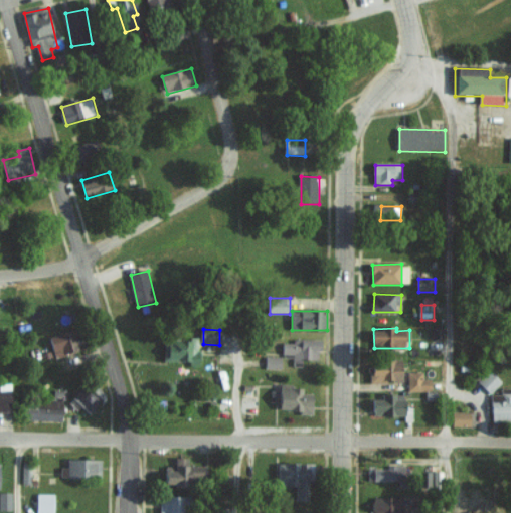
[(84,349),(80,330),(51,337),(56,356),(84,349)]
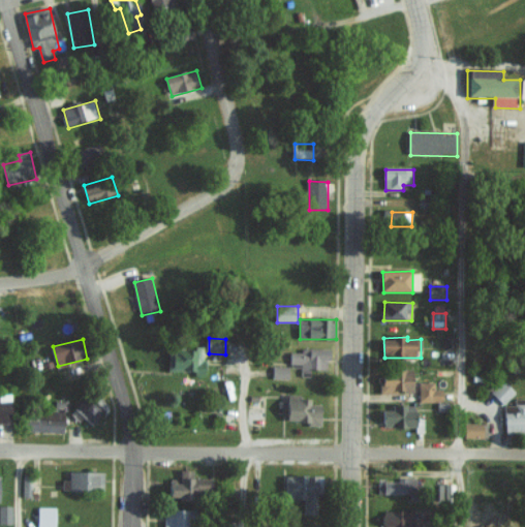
[(196,372),(196,376),(206,376),(206,349),(172,349),(171,371),(196,372)]
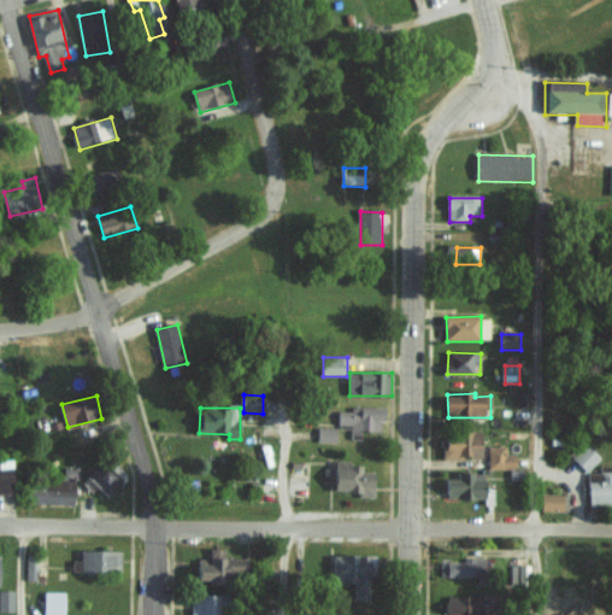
[(386,409),(341,408),(341,426),(353,426),(353,438),(364,438),(364,432),(384,432),(386,409)]
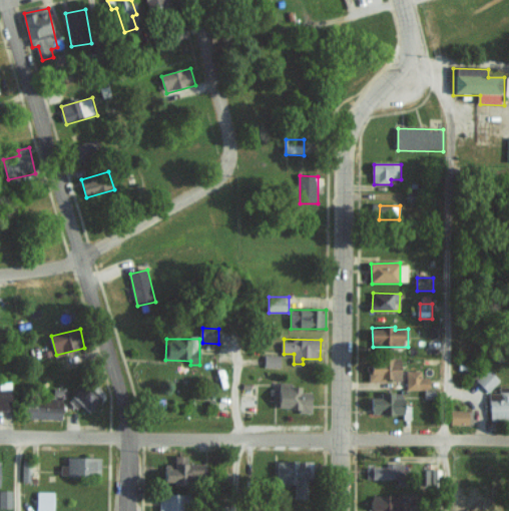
[(282,357),(267,356),(267,368),(282,369),(282,357)]
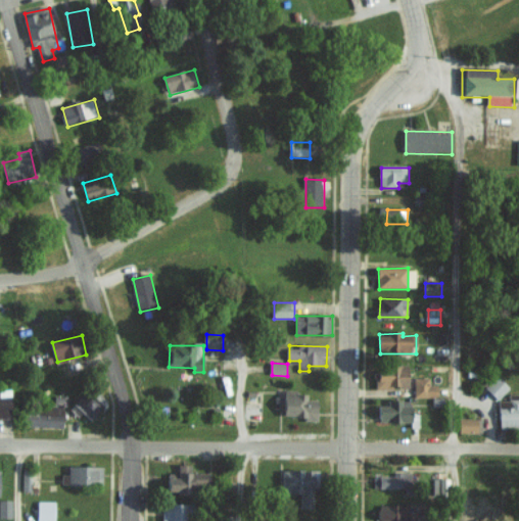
[(409,366),(378,366),(379,388),(410,388),(409,366)]
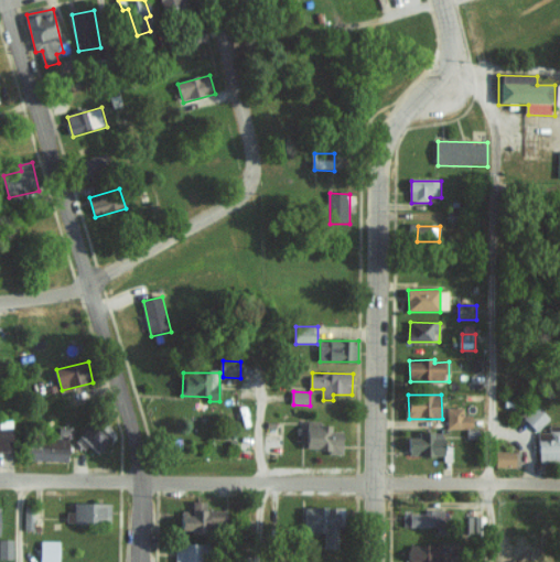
[(526,419),(539,432),(552,419),(538,406),(526,419)]
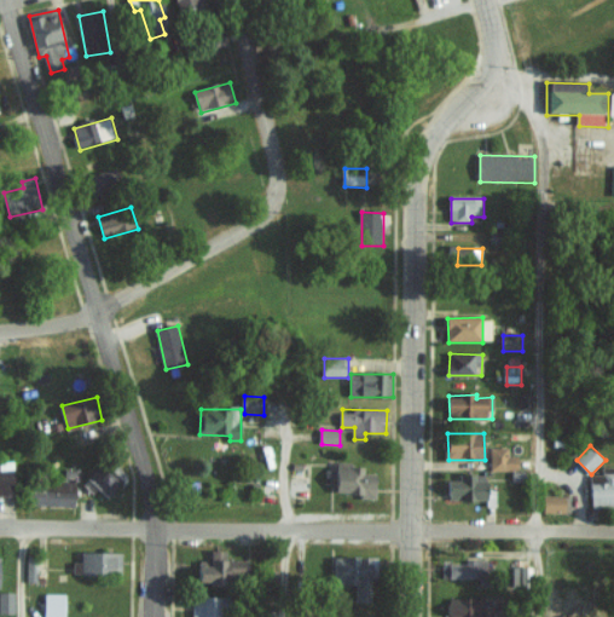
[(510,448),(492,449),(492,472),(520,471),(520,456),(511,456),(510,448)]
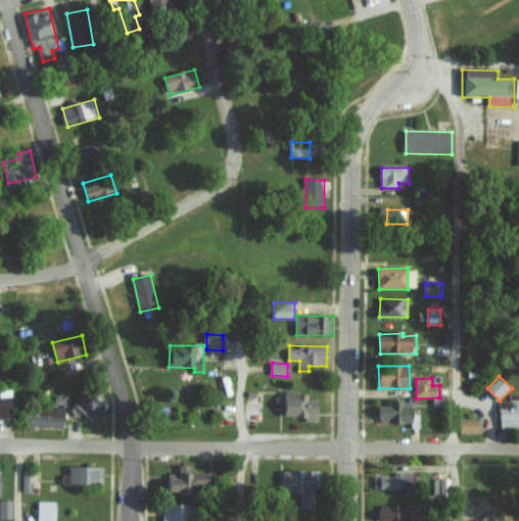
[(107,405),(90,388),(75,405),(92,422),(107,405)]
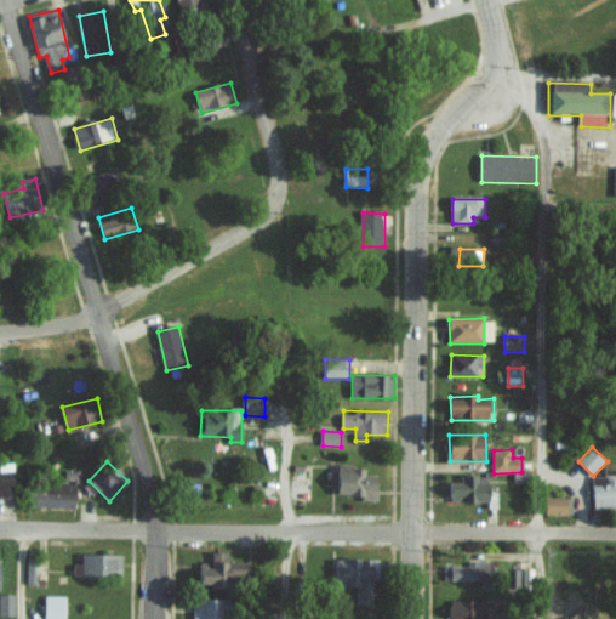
[(0,471),(0,498),(17,498),(16,464),(0,464),(0,472),(0,471)]
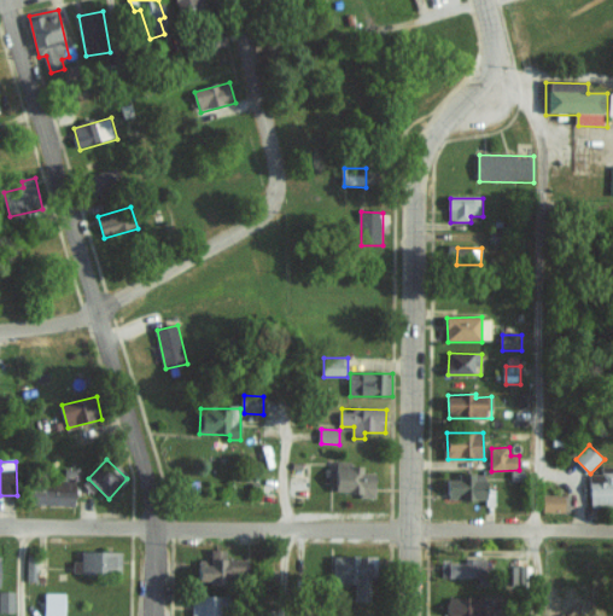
[(337,493),(363,493),(363,499),(377,499),(378,472),(366,472),(366,464),(338,464),(337,493)]
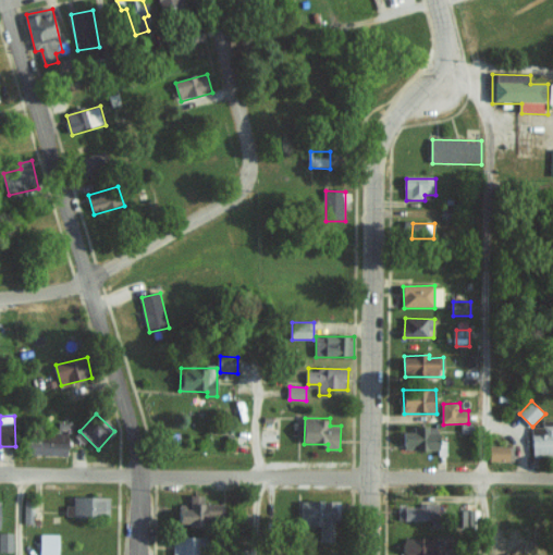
[(552,420),(545,421),(545,431),(533,431),(535,458),(552,457),(552,420)]
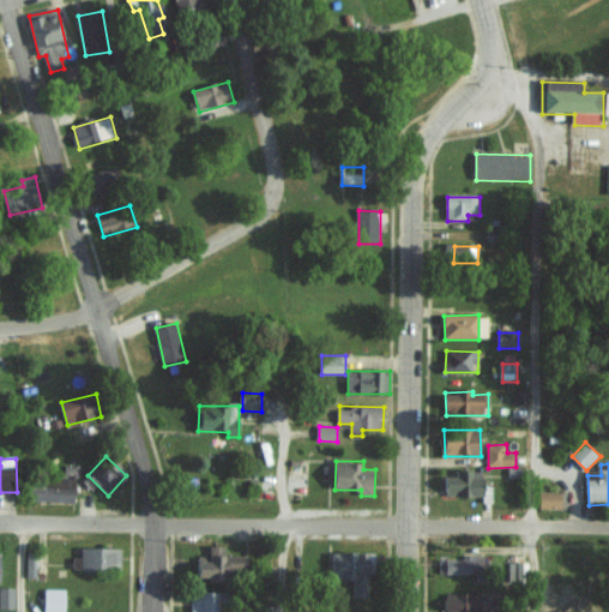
[(77,479),(32,478),(31,502),(77,503),(77,479)]
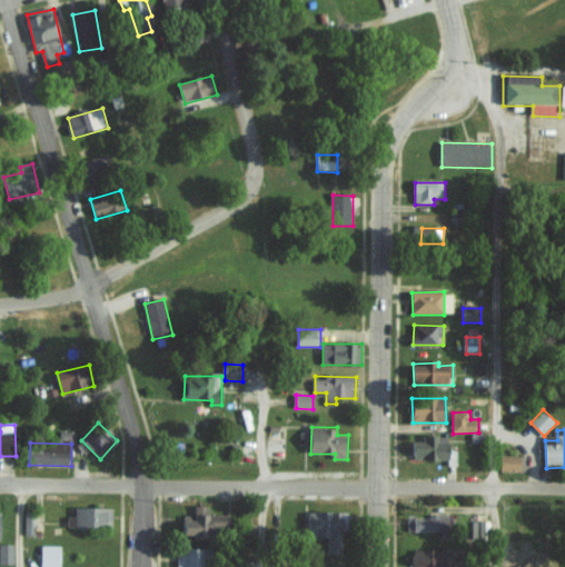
[(503,473),(523,473),(524,457),(503,456),(503,473)]
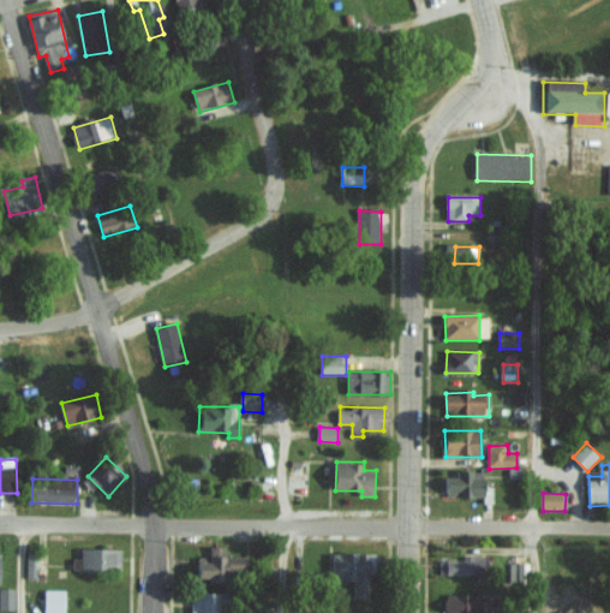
[(227,548),(211,547),(211,558),(199,558),(199,581),(229,581),(229,571),(249,571),(249,557),(227,557),(227,548)]
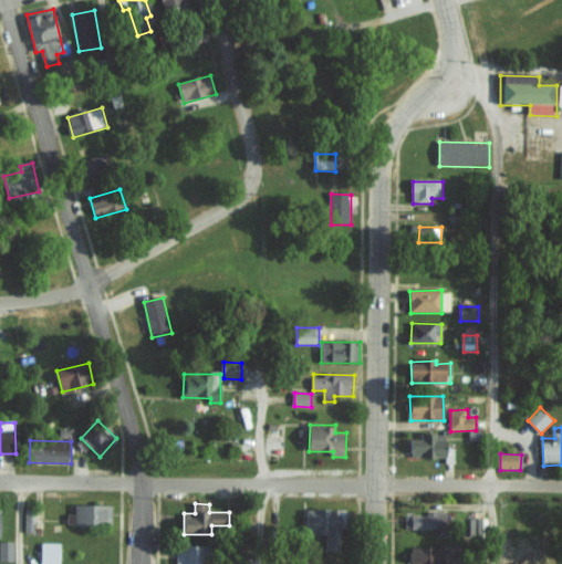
[(113,528),(113,505),(75,505),(75,526),(113,528)]
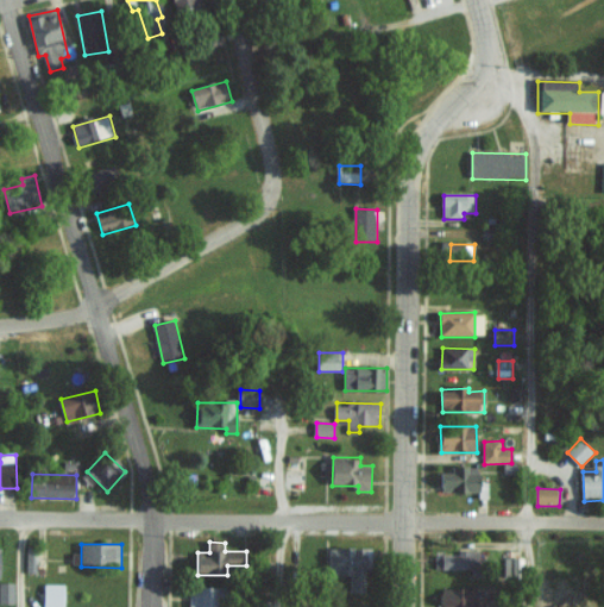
[(29,574),(39,574),(39,548),(29,548),(29,574)]
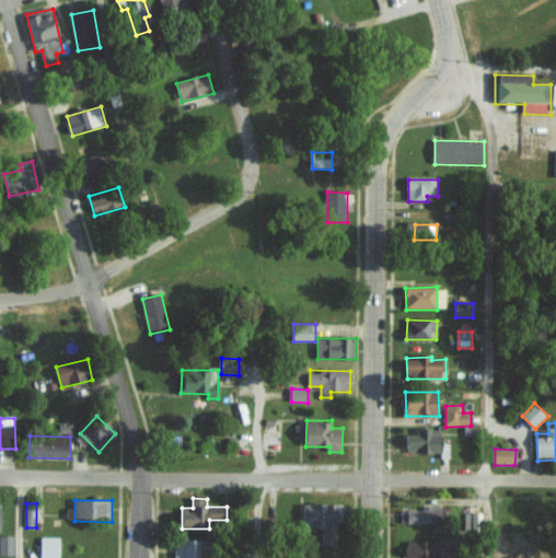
[(305,504),(304,530),(324,530),(324,545),(338,546),(339,504),(305,504)]
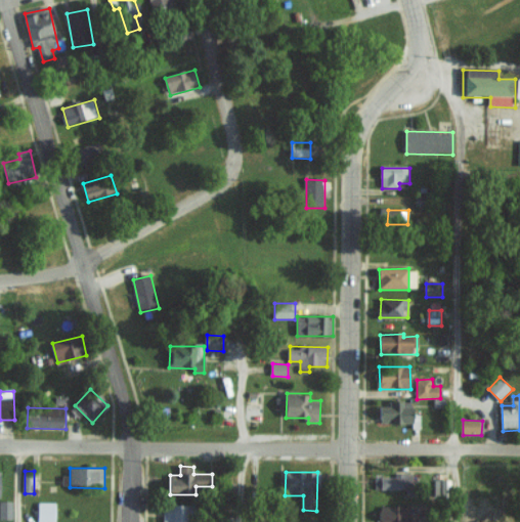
[(376,477),(377,490),(412,489),(410,476),(376,477)]
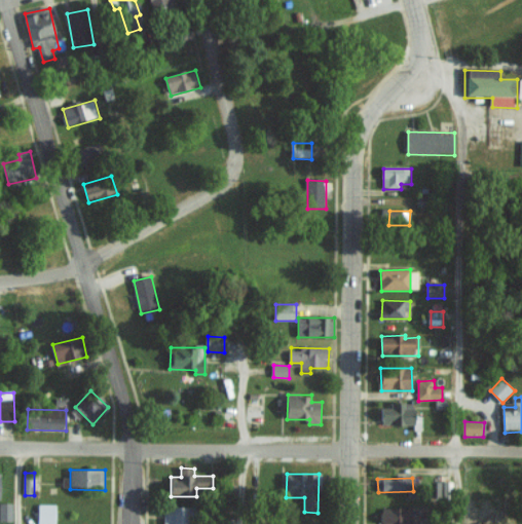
[(13,503),(0,503),(1,522),(14,522),(13,503)]
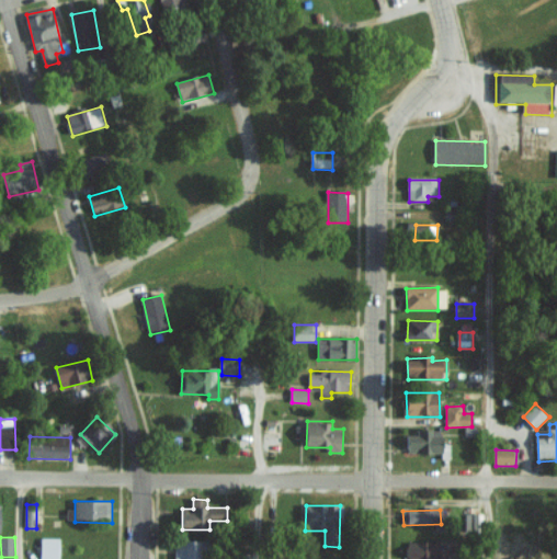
[(60,558),(61,539),(42,539),(41,558),(60,558)]
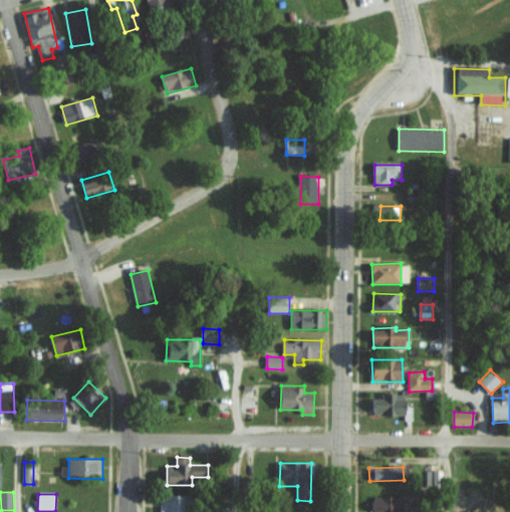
[(185,511),(186,496),(162,495),(161,511),(185,511)]
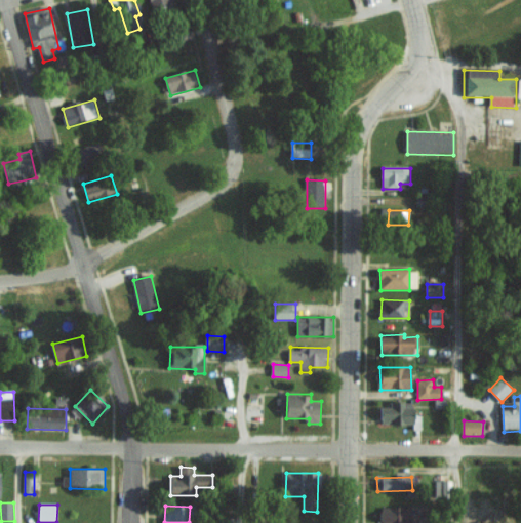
[(412,522),(412,507),(382,508),(382,522),(412,522)]
